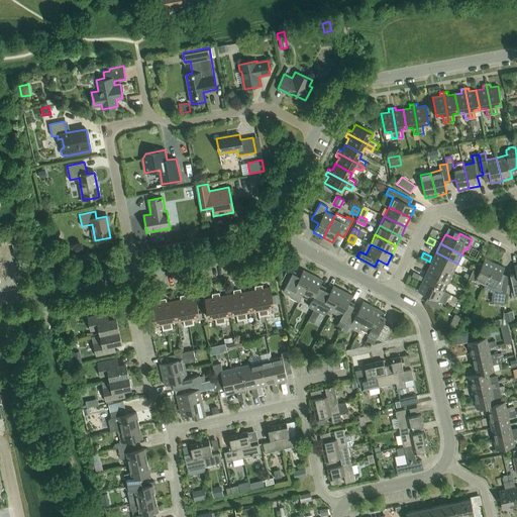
[(457,264),(436,252),(431,263),(452,273),(457,264)]
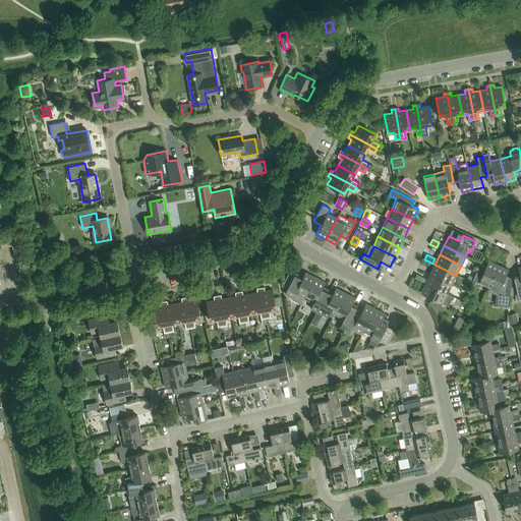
[(473,280),(478,283),(488,287),(499,265),(488,261),(485,267),(480,264),(473,280)]
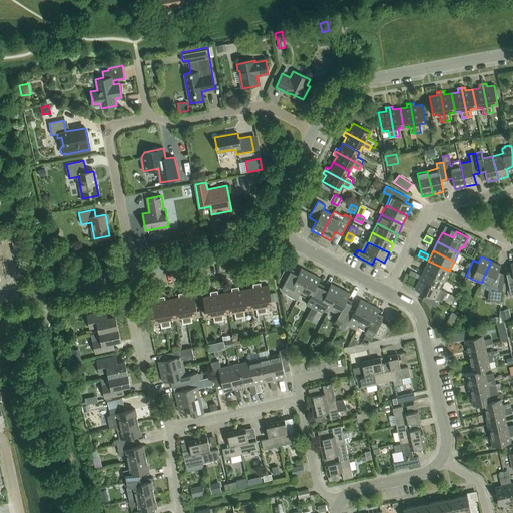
[(449,271),(428,261),(424,270),(445,280),(449,271)]
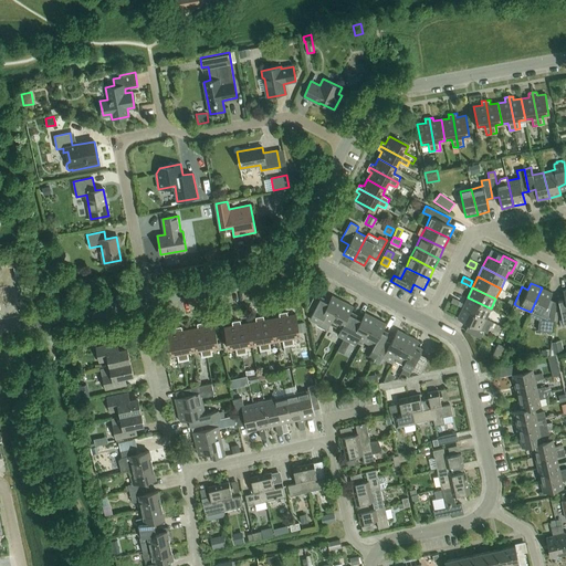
[(556,308),(547,304),(552,293),(542,287),(531,312),(528,315),(540,321),(537,331),(553,333),(556,308)]
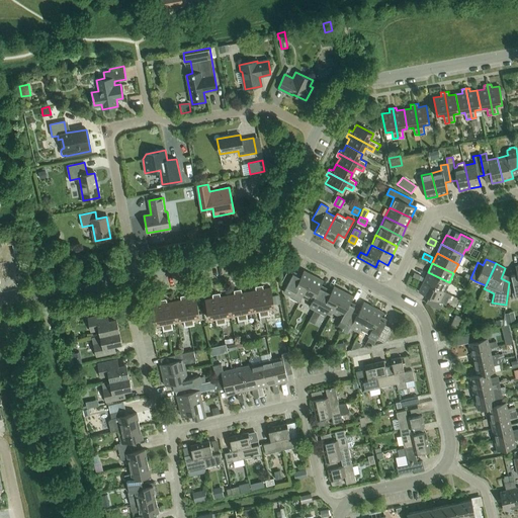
[(286,284),(282,291),(300,300),(303,296),(314,275),(304,270),(300,276),(292,271),(290,275),(286,284)]
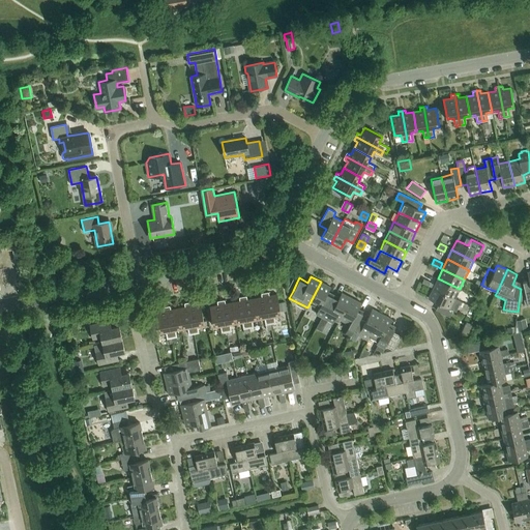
[(454,298),(460,289),(438,278),(433,288),(454,298)]
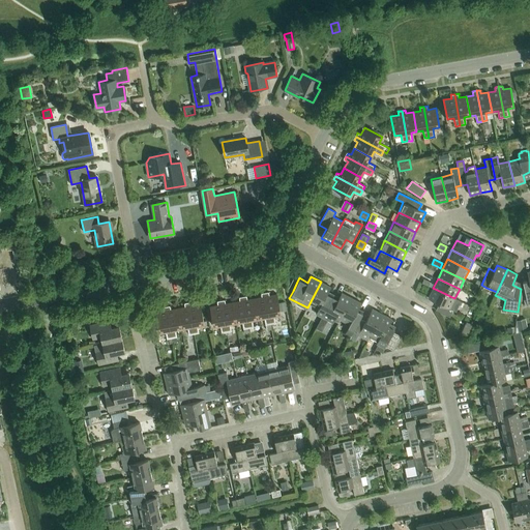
[(321,282),(310,303),(319,308),(316,314),(322,317),(333,295),(327,293),(330,287),(321,282)]
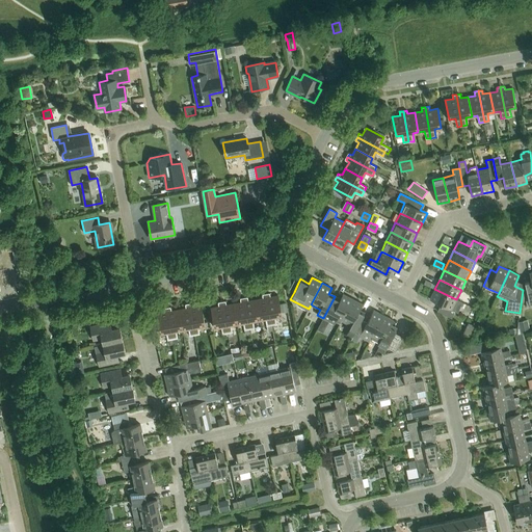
[(462,302),(456,299),(434,289),(429,299),(441,304),(437,311),(451,318),(455,311),(457,313),(462,302)]
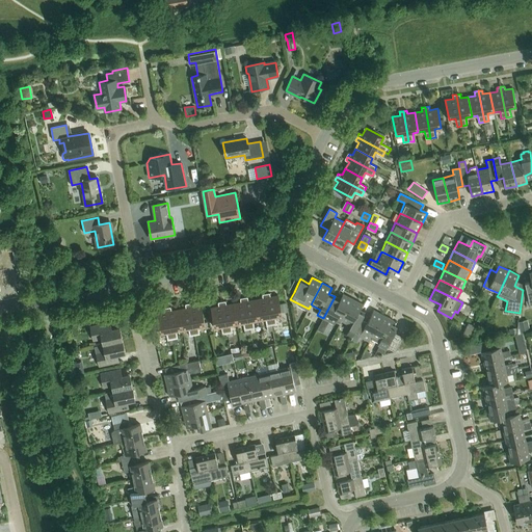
[(270,293),(266,294),(271,325),(276,324),(275,316),(282,315),(282,313),(280,304),(278,295),(270,297),(270,293)]
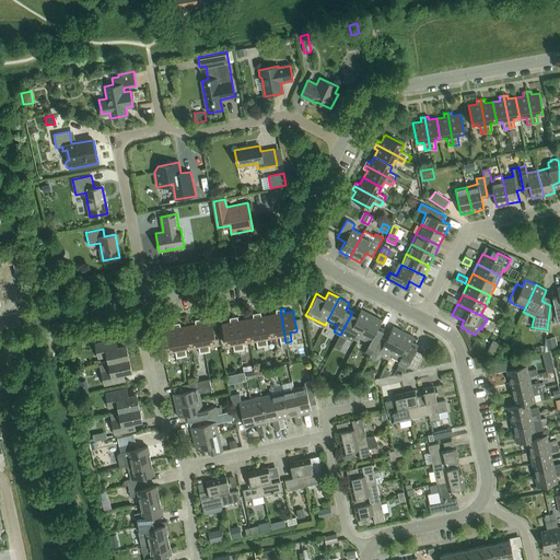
[(279,335),(280,343),(281,348),(287,347),(286,342),(280,310),(276,311),(277,314),(269,315),(272,336),(279,335)]
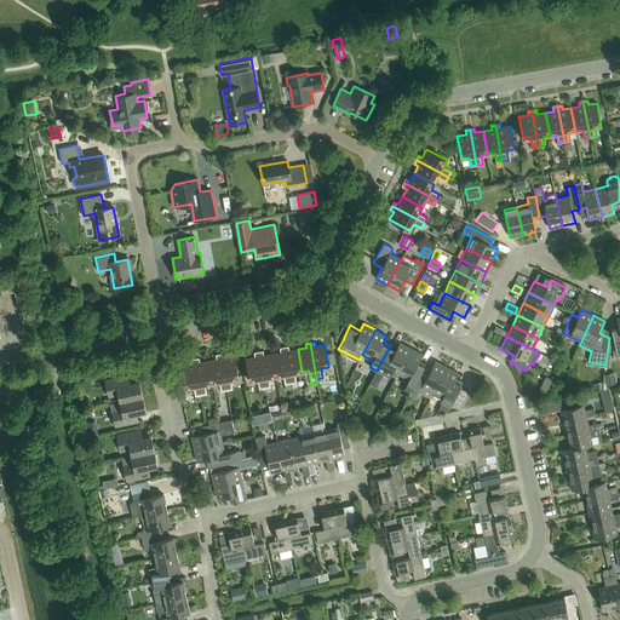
[(390,345),(377,371),(390,378),(391,375),(396,378),(397,374),(411,349),(400,343),(396,349),(390,345)]
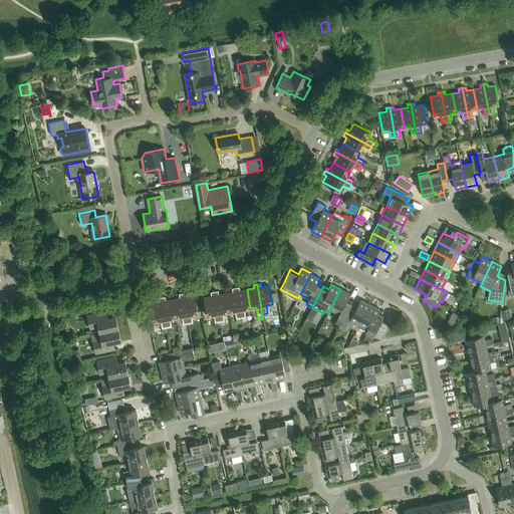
[(239,287),(236,288),(241,318),(246,317),(244,309),(250,308),(247,289),(240,291),(239,287)]
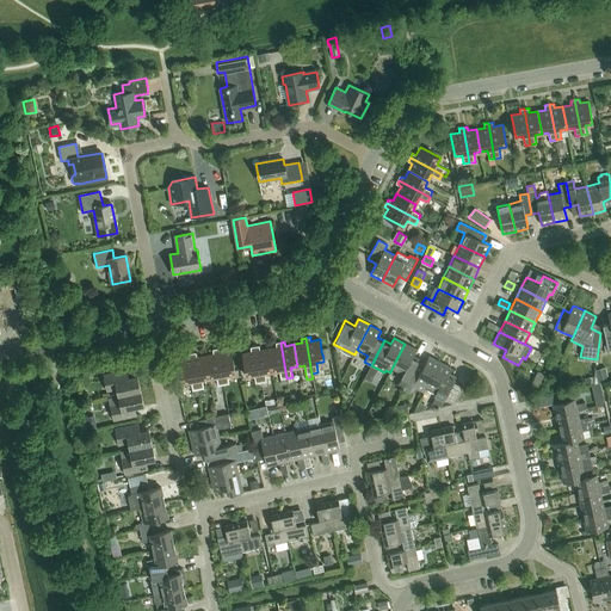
[(276,347),(269,349),(272,371),(279,370),(281,378),(287,378),(281,343),(276,344),(276,347)]
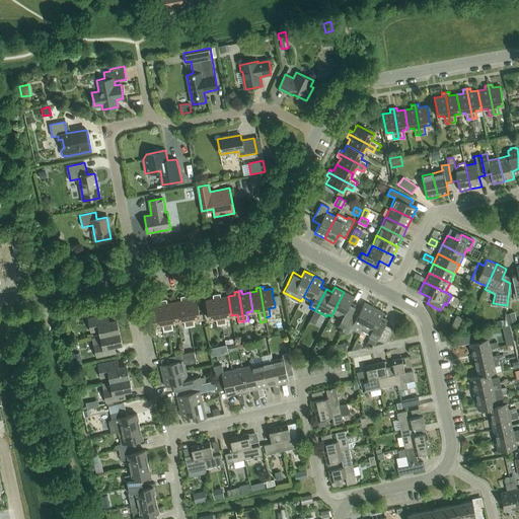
[(344,292),(332,313),(343,317),(338,326),(344,329),(347,322),(353,311),(352,311),(355,305),(351,302),(354,297),(344,292)]
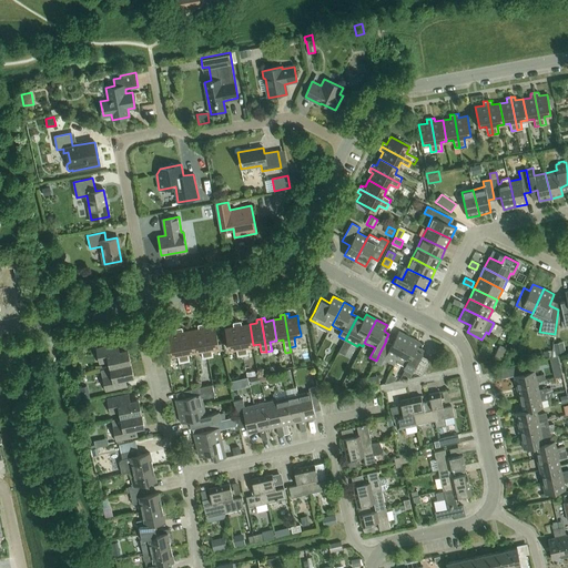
[(241,322),(236,323),(243,355),(247,355),(246,346),(253,345),(250,324),(242,326),(241,322)]
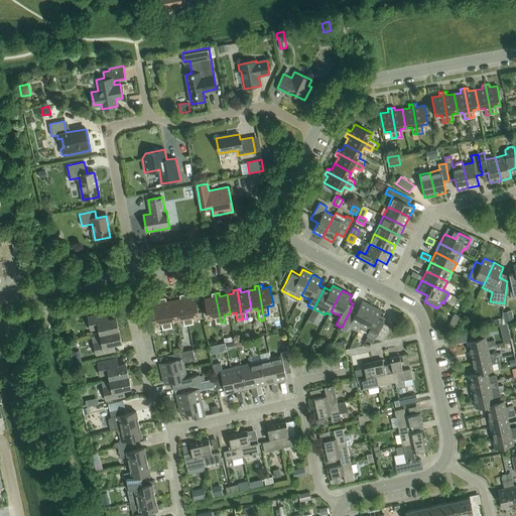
[(216,324),(221,323),(215,293),(212,293),(212,297),(205,298),(208,317),(215,316),(216,324)]
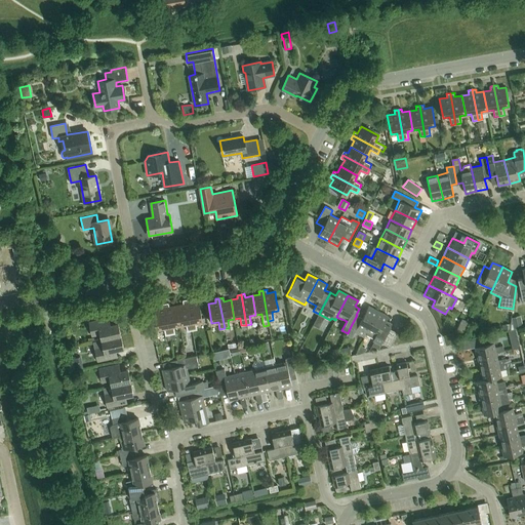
[(190,299),(187,300),(192,330),(197,329),(196,322),(202,321),(198,301),(191,303),(190,299)]
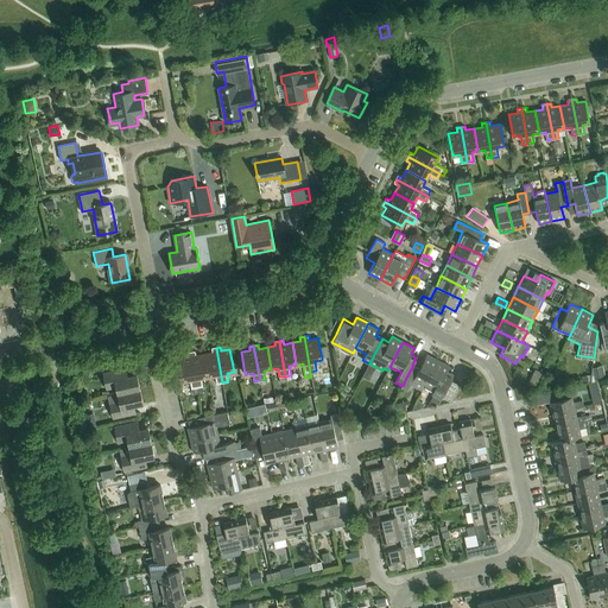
[(222,382),(216,348),(211,348),(213,353),(204,354),(208,377),(215,375),(216,384),(222,382)]
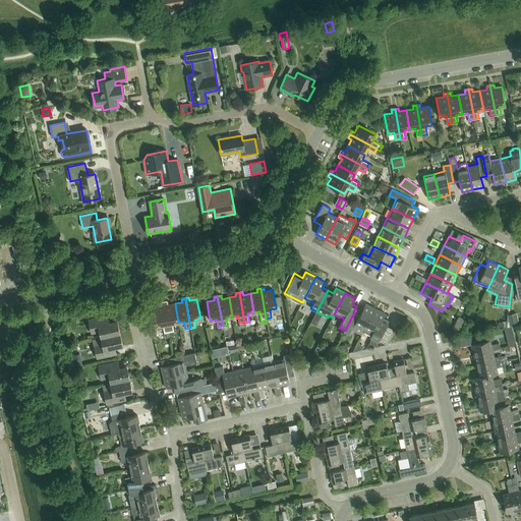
[(164,333),(169,332),(163,301),(160,302),(160,306),(153,307),(157,327),(163,326),(164,333)]
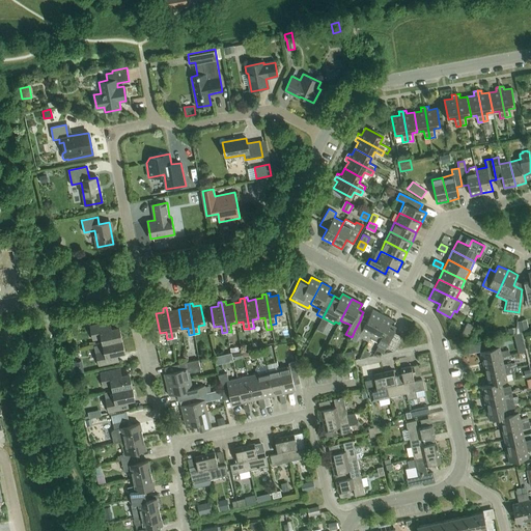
[(170,307),(166,307),(172,338),(177,337),(175,330),(182,329),(178,309),(171,310),(170,307)]
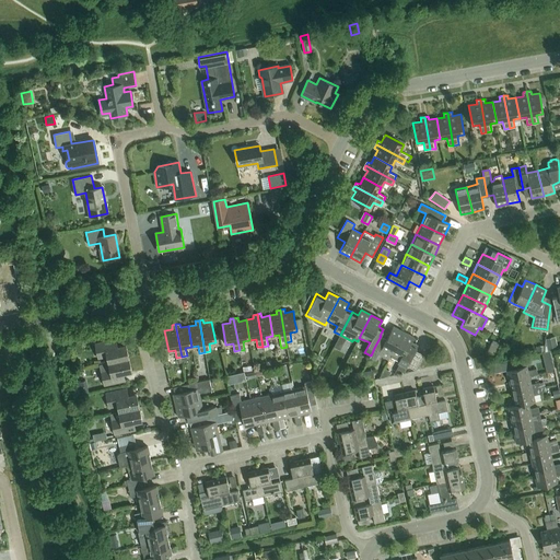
[(381,336),(374,348),(381,351),(382,349),(392,354),(404,331),(393,326),(386,339),(381,336)]
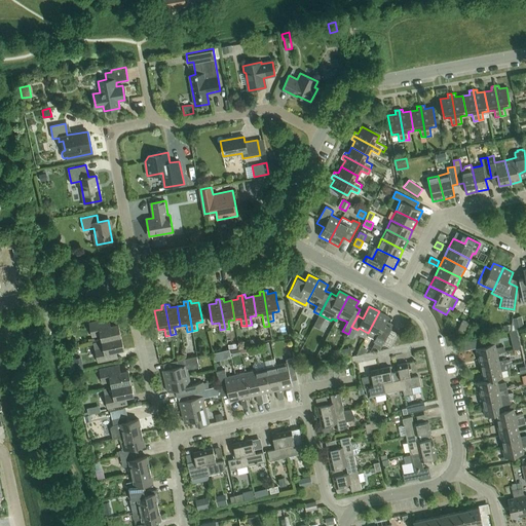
[(479,320),(481,313),(475,310),(472,316),(479,320)]
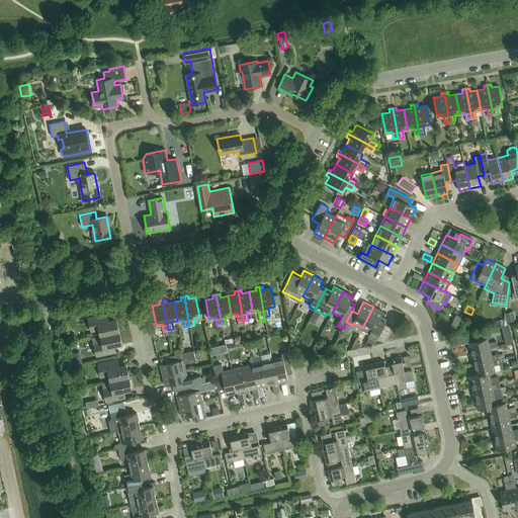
[(362,328),(361,330),(370,335),(370,337),(375,340),(382,327),(386,319),(380,316),(382,312),(373,307),(362,328)]
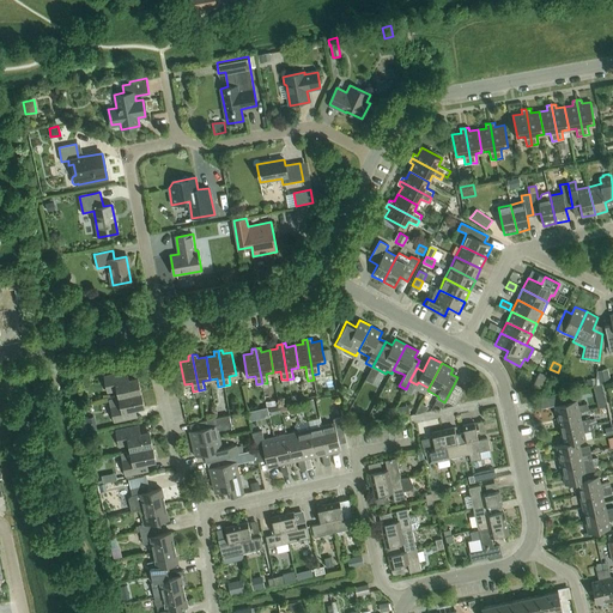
[(598,370),(595,384),(611,380),(608,368),(598,370)]
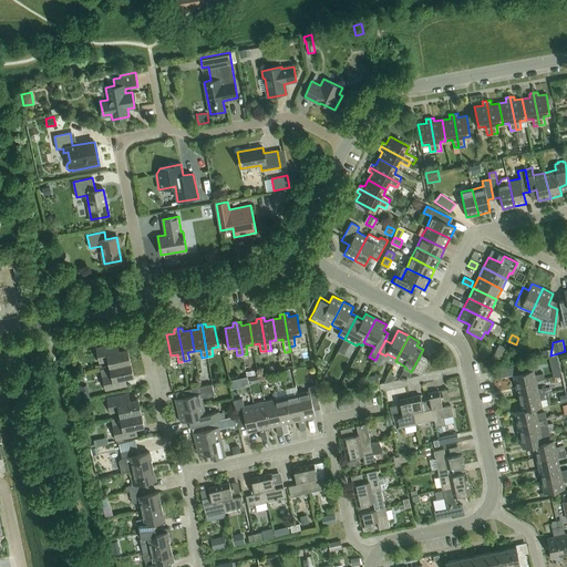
[(109,361),(110,367),(110,368),(131,362),(127,349),(113,352),(112,344),(96,348),(99,363),(109,361)]
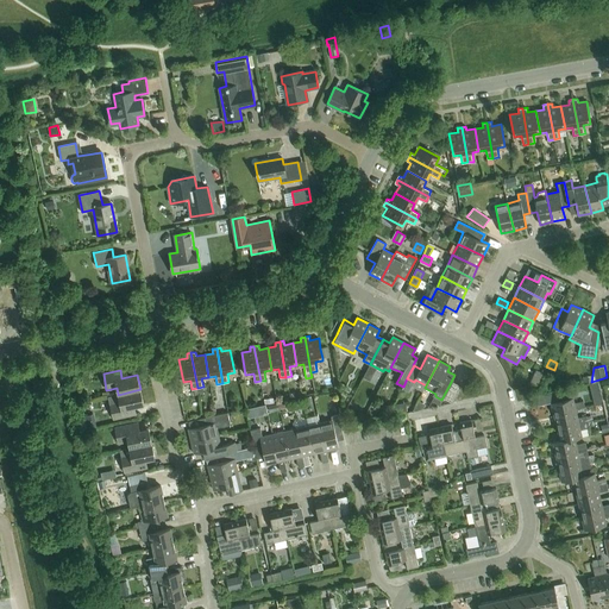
[(108,396),(110,403),(113,419),(130,415),(129,407),(143,405),(140,389),(118,395),(118,394),(108,396)]
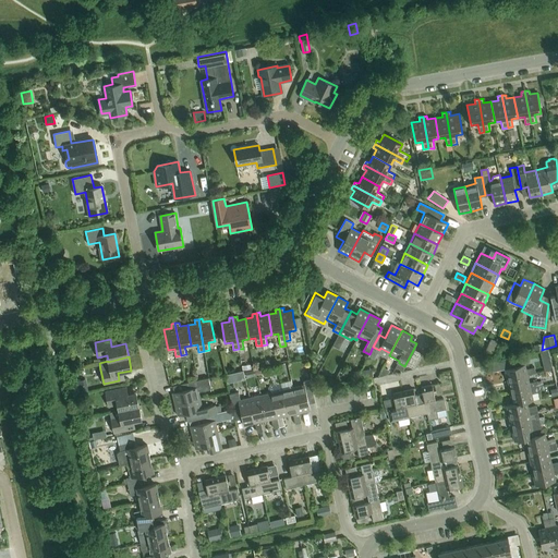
[(525,365),(505,370),(508,380),(528,376),(528,375),(536,373),(534,367),(526,370),(525,365)]
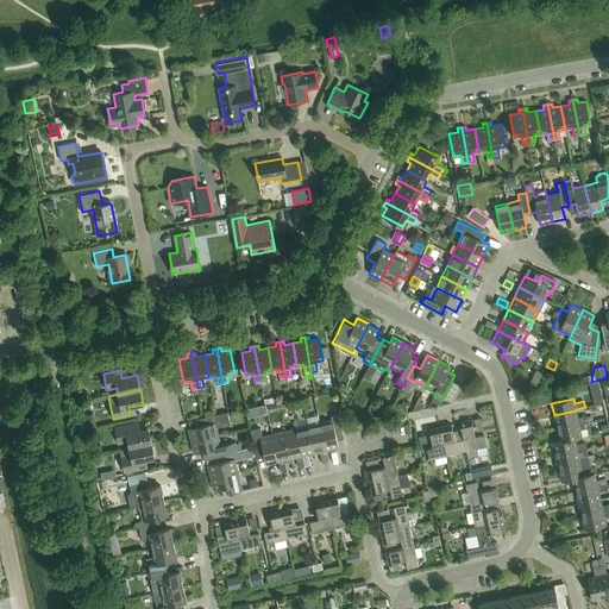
[(406,405),(393,406),(394,414),(406,413),(406,405)]
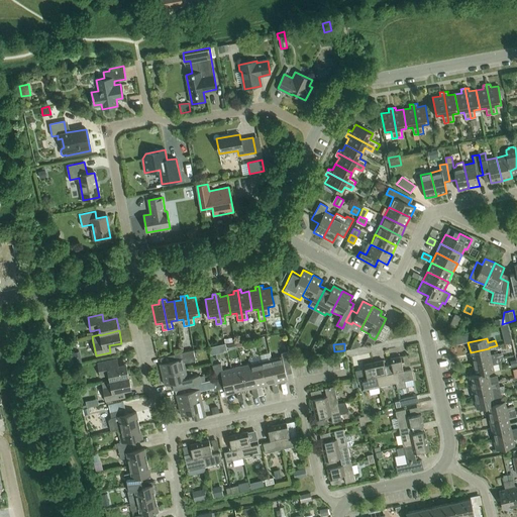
[(489,348),(471,352),(473,364),(499,357),(498,353),(490,354),(489,348)]
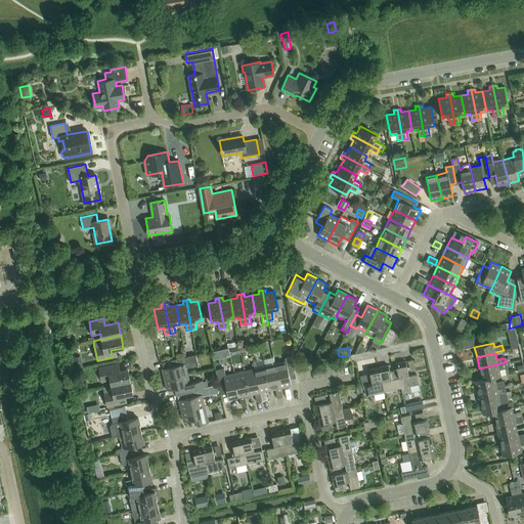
[(187,374),(186,367),(199,364),(195,354),(163,361),(164,368),(162,368),(164,380),(187,374)]
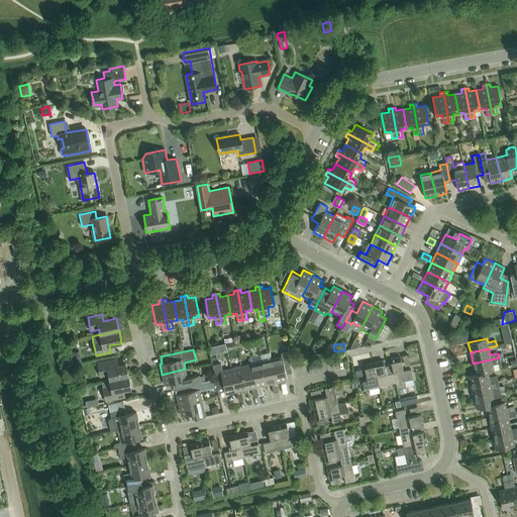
[(282,354),(282,356),(286,375),(292,374),(288,352),(282,354)]
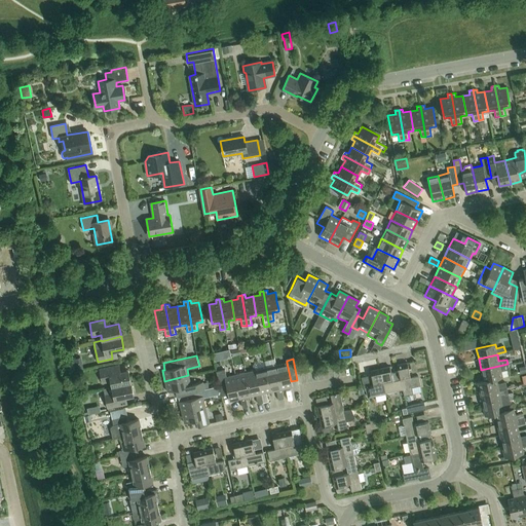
[(287,363),(276,366),(282,389),(292,386),(291,381),(287,363)]
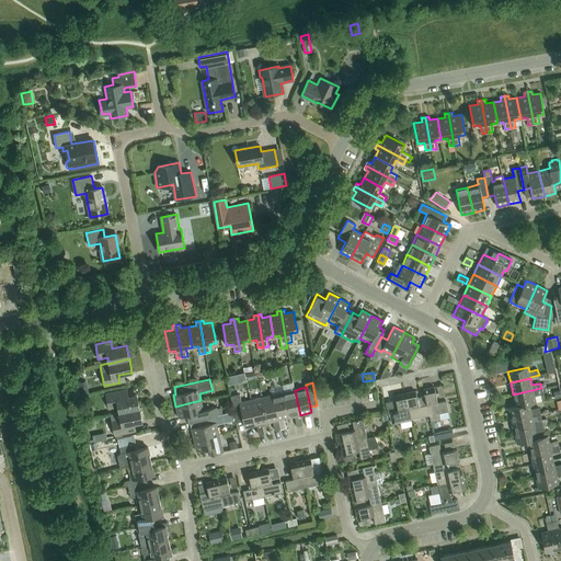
[(439,413),(448,411),(446,401),(437,402),(434,387),(423,389),(427,405),(427,404),(430,415),(431,422),(441,420),(439,413)]
